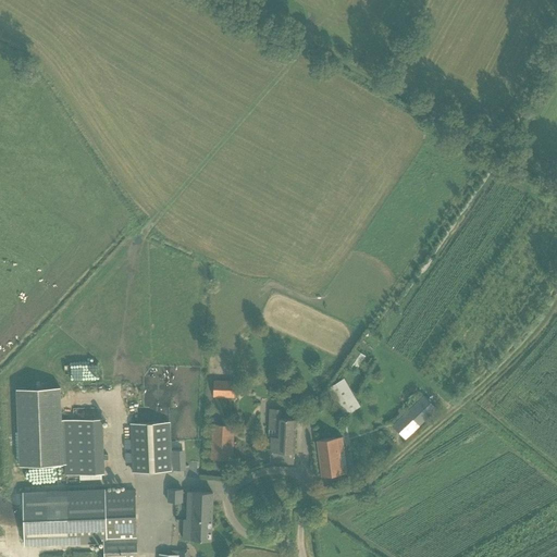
[(346,364),(356,371),(366,356),(356,349),(346,364)]
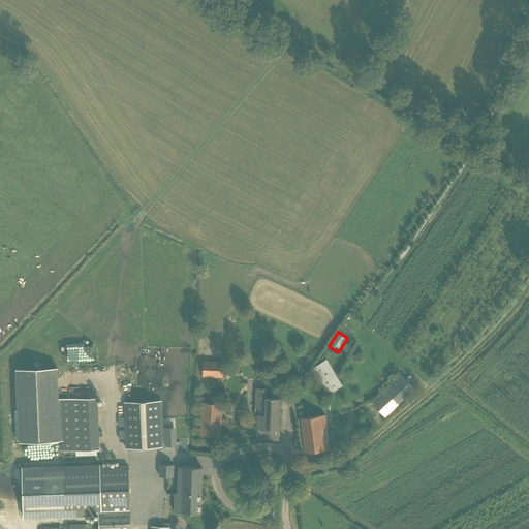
[(327,360),(319,364),(310,369),(327,396),(342,386),(327,360)]
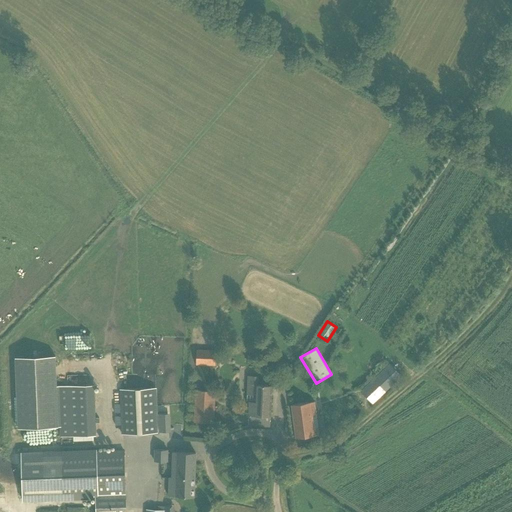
[(197,350),(196,364),(215,365),(215,351),(197,350)]
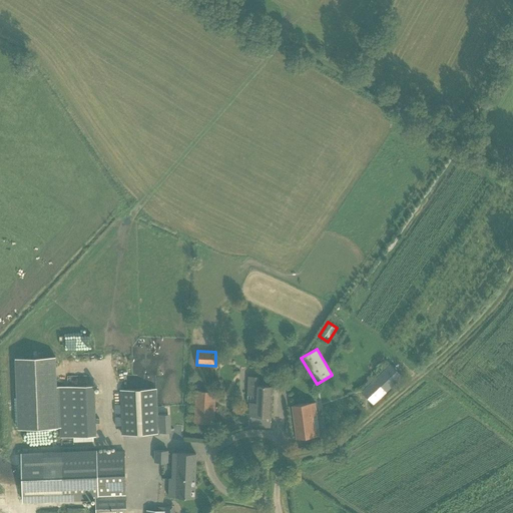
[(94,386),(58,388),(56,388),(55,357),(14,358),(17,429),(59,427),(60,438),(96,437),(94,386)]
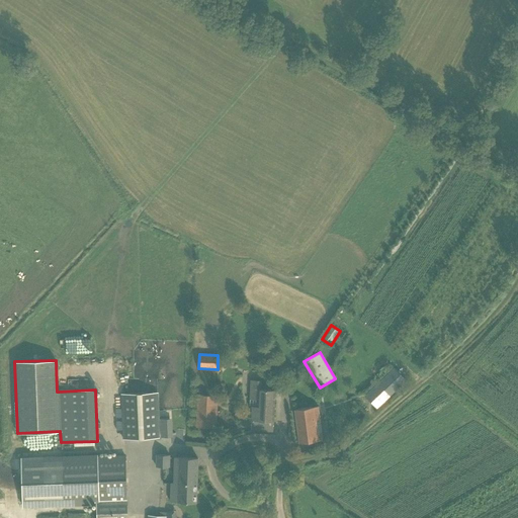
[(395,368),(371,390),(364,396),(376,409),(406,380),(395,368)]
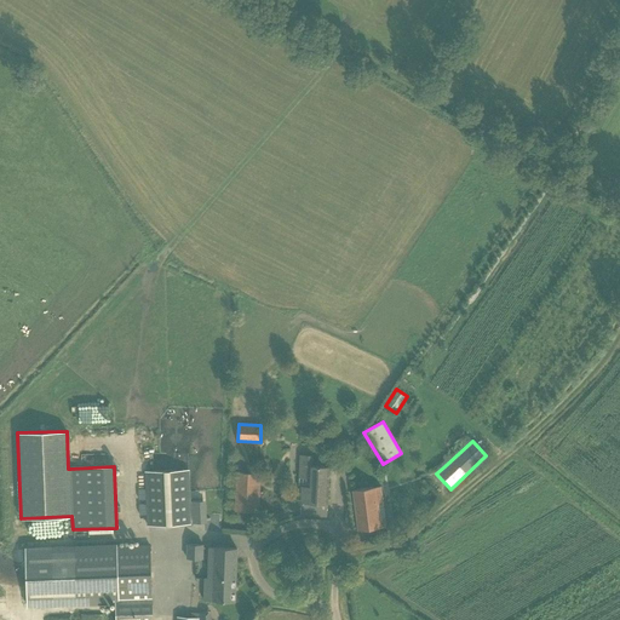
[(327,516),(328,466),(313,466),(313,457),(300,455),(299,486),(302,486),(300,516),(327,516)]
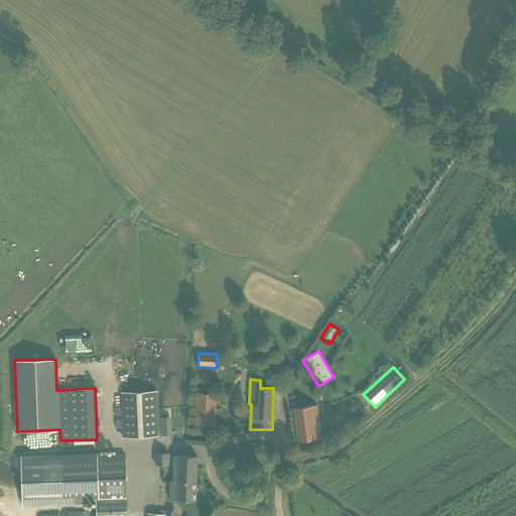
[(121,392),(123,437),(158,436),(156,391),(121,392)]
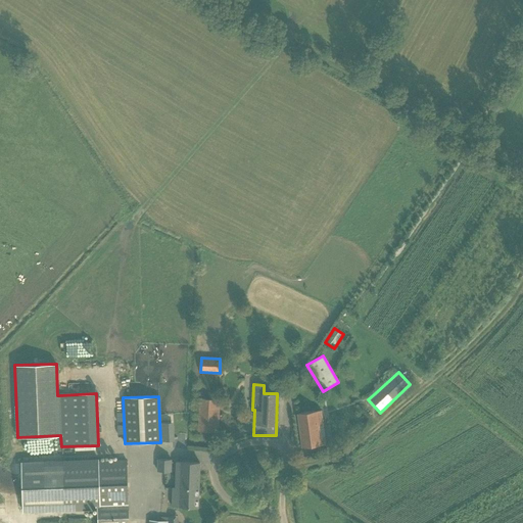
[(199,399),(198,422),(198,432),(219,433),(221,400),(199,399)]
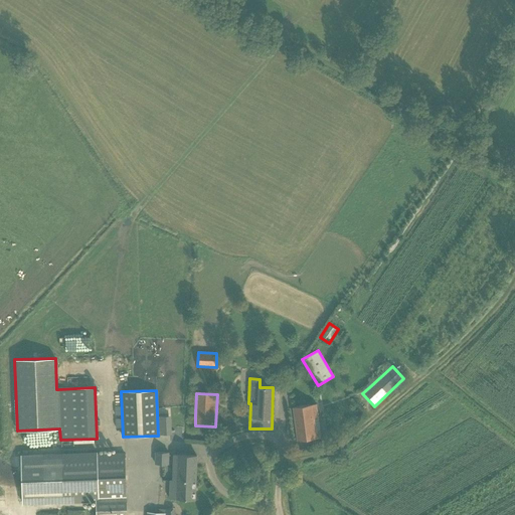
[(316,404),(294,407),(296,422),(295,422),(298,441),(320,438),(316,404)]
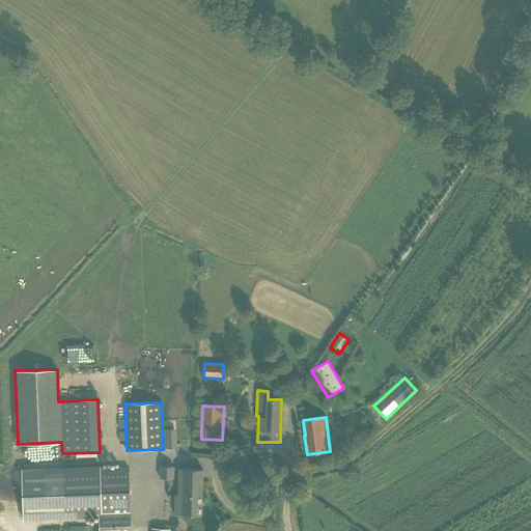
[(131,530),(129,467),(22,471),(24,519),(99,515),(99,530),(131,530)]
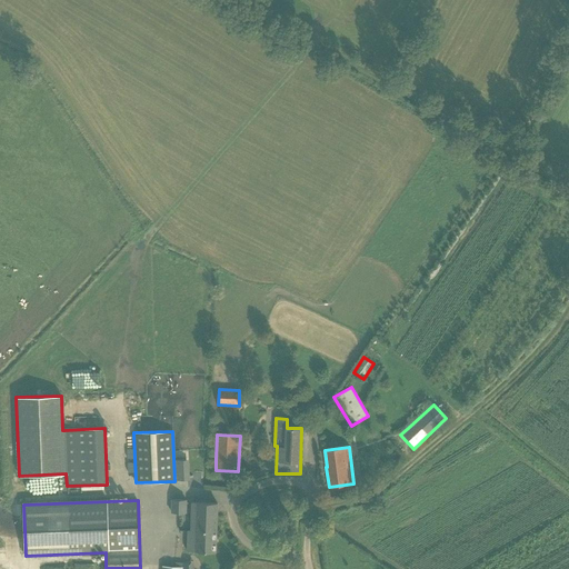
[(186,513),(186,500),(172,500),(171,512),(186,513)]
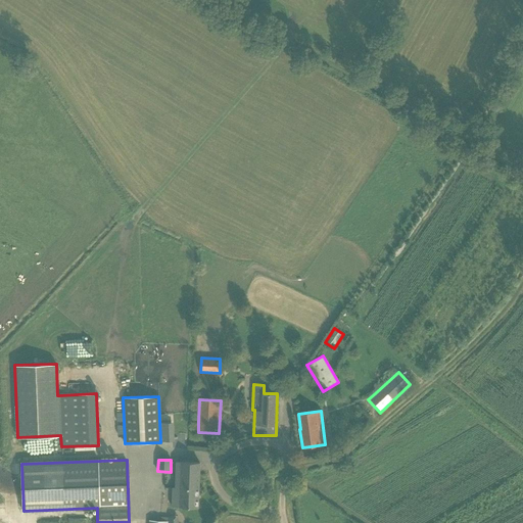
[(177,462),(176,488),(173,488),(172,507),(198,508),(199,463),(177,462)]
